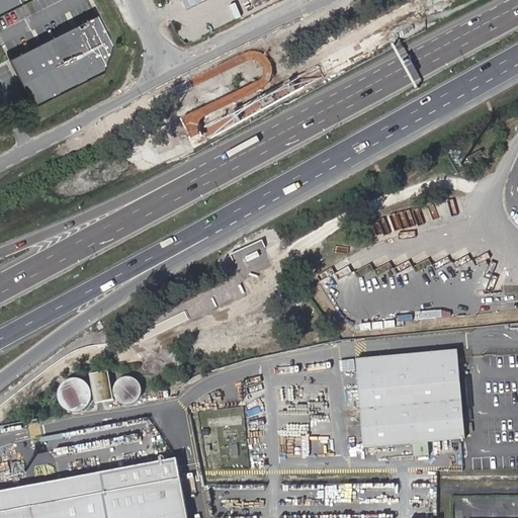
[(0,0),(0,17),(24,5),(21,0),(0,0)]
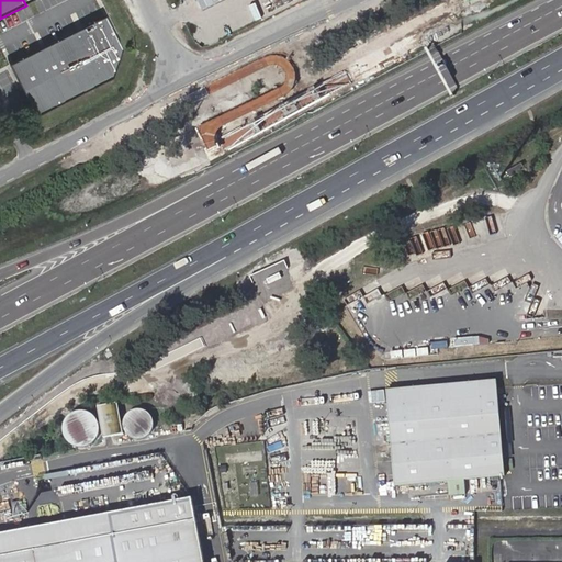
[(125,49),(109,18),(14,66),(41,116),(116,79),(125,49)]
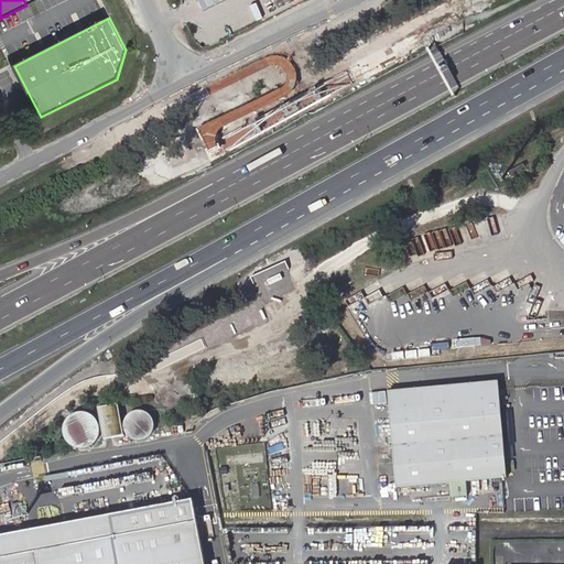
[(513,179),(527,170),(523,165),(510,174),(513,179)]
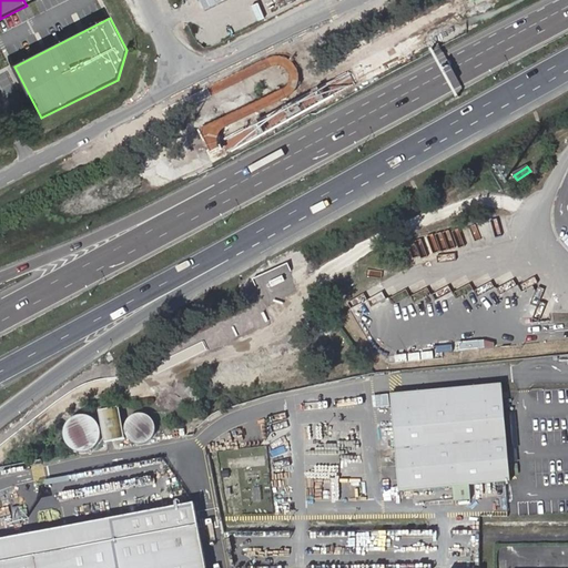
[(399,492),(510,482),(501,384),(391,395),(399,492)]
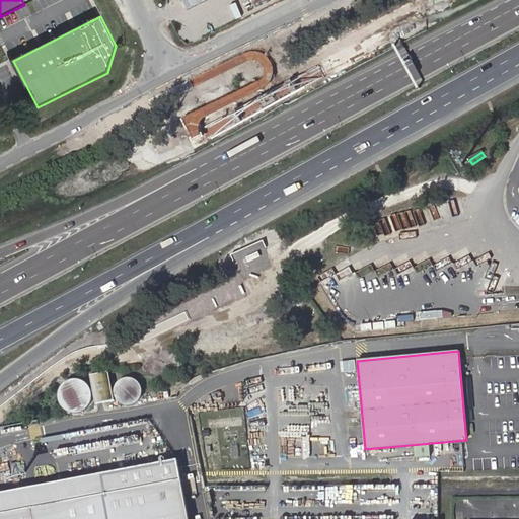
[(114,399),(108,371),(89,374),(95,403),(114,399)]
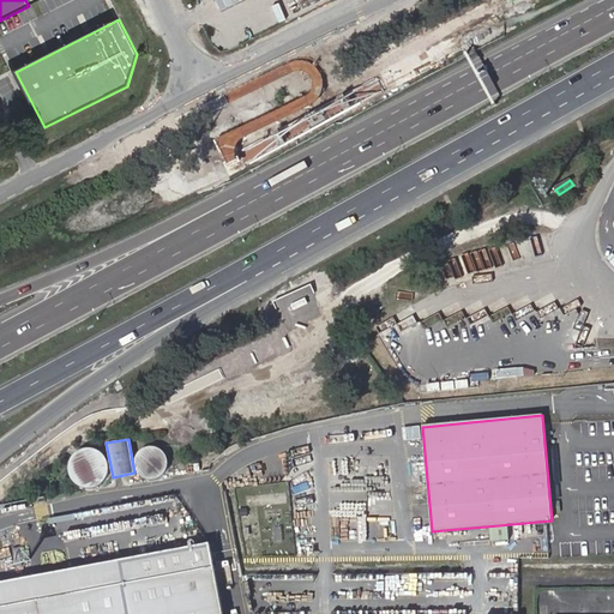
[(168,467),(168,463),(168,459),(167,456),(164,452),(162,450),(158,447),(155,446),(151,446),(148,446),(144,447),(140,450),(138,452),(136,456),(134,459),(134,463),(134,467),(136,470),(138,474),(140,476),(144,479),(148,480),(151,480),(155,480),(158,479),(162,476),(164,474),(167,470),(168,467)]
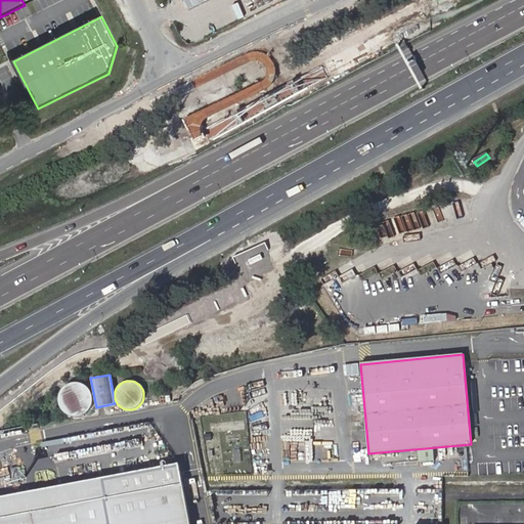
[(92,402),(93,399),(92,396),(91,393),(90,390),(88,387),(85,385),(82,383),(79,382),(76,382),(72,382),(69,383),(66,385),(63,387),(61,389),(59,392),(58,396),(58,399),(58,402),(59,405),(61,408),(63,411),(66,413),(69,416),(72,417),(76,417),(79,417),(82,416),(85,413),(88,411),(90,408),(91,406),(92,402)]
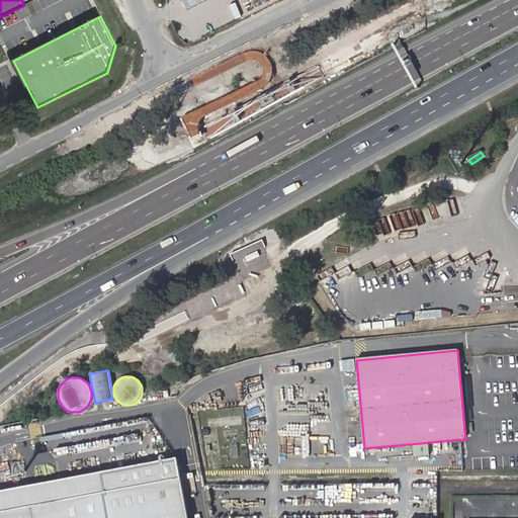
[(116,491),(0,512),(0,517),(186,517),(176,459),(112,470),(116,491)]
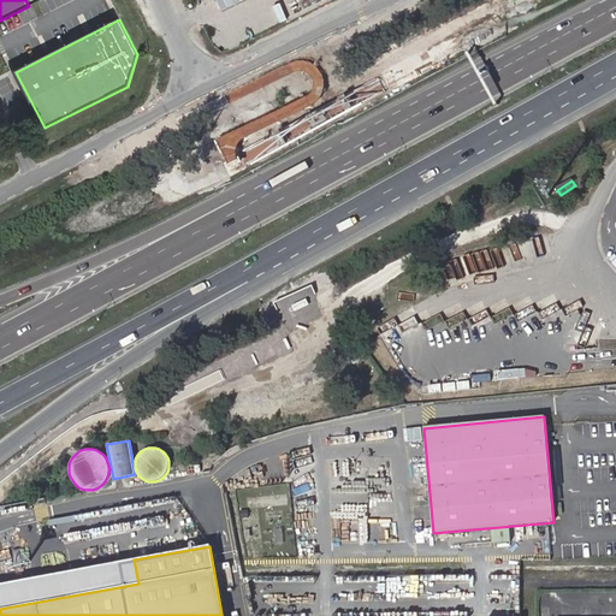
[(0,585),(0,609),(138,584),(134,560),(0,585)]
